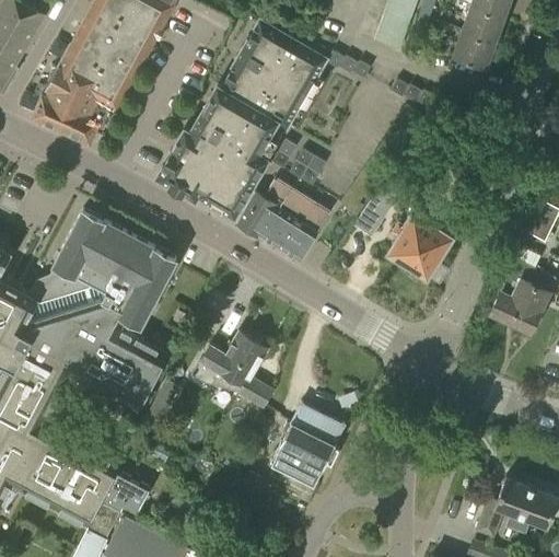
[(0,91),(13,68),(44,15),(16,0),(3,0),(0,7),(0,91)]
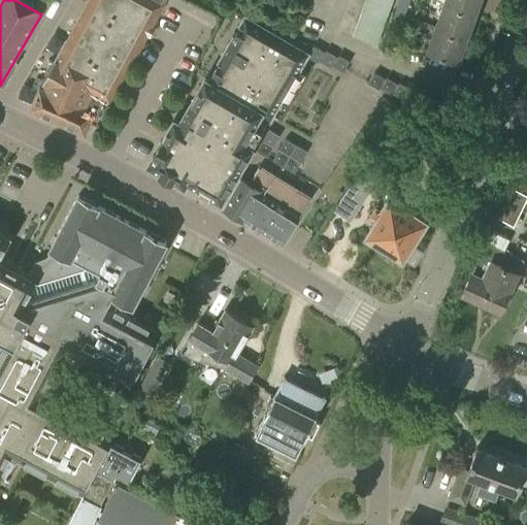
[(110,106),(164,5),(163,5),(165,0),(89,0),(66,41),(61,52),(55,64),(53,63),(51,63),(46,72),(42,80),(43,83),(45,84),(42,91),(41,90),(31,109),(84,134),(87,128),(91,119),(96,122),(103,105),(104,103),(110,106)]
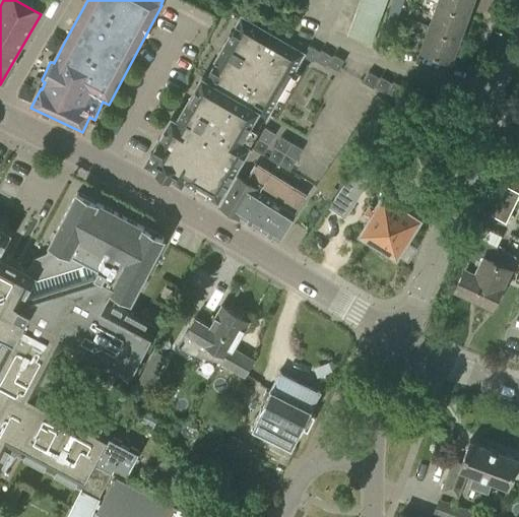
[(387,0),(360,0),(359,3),(383,11),(387,0)]
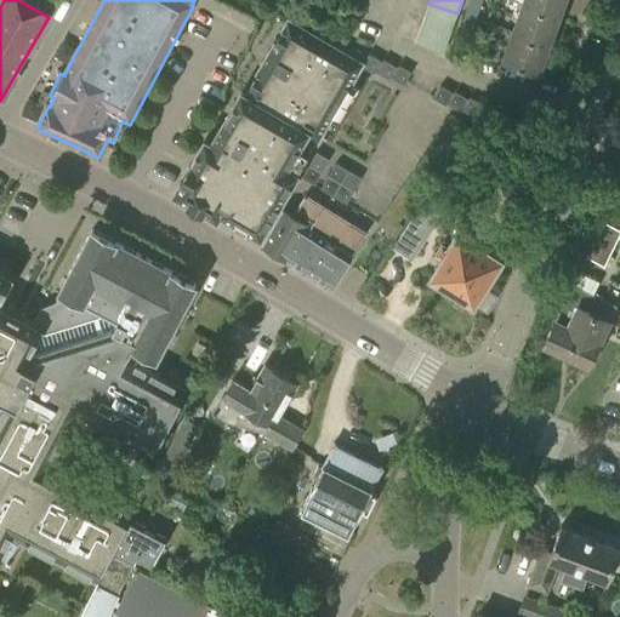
[(475,20),(481,0),(468,0),(464,16),(475,20)]
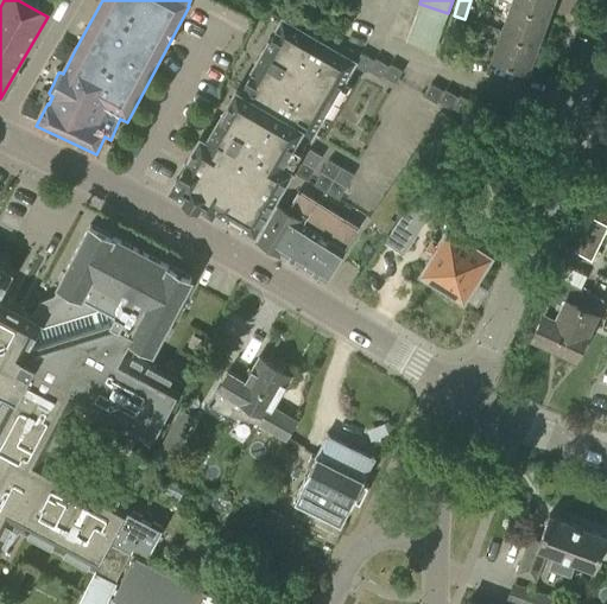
[(548,18),(554,0),(513,0),(512,5),(548,18)]
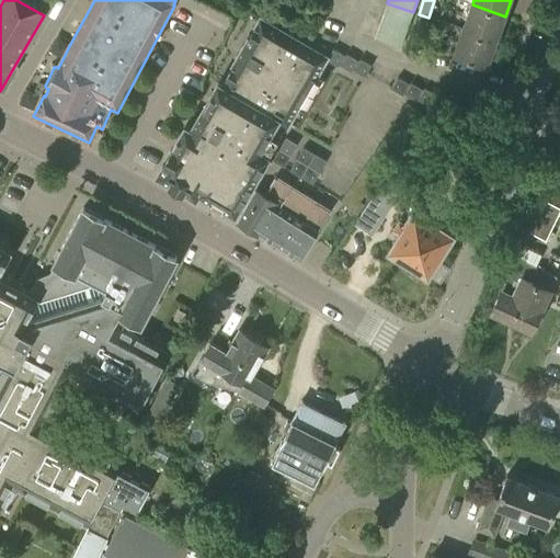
[(413,12),(387,3),(383,15),(409,25),(413,12)]
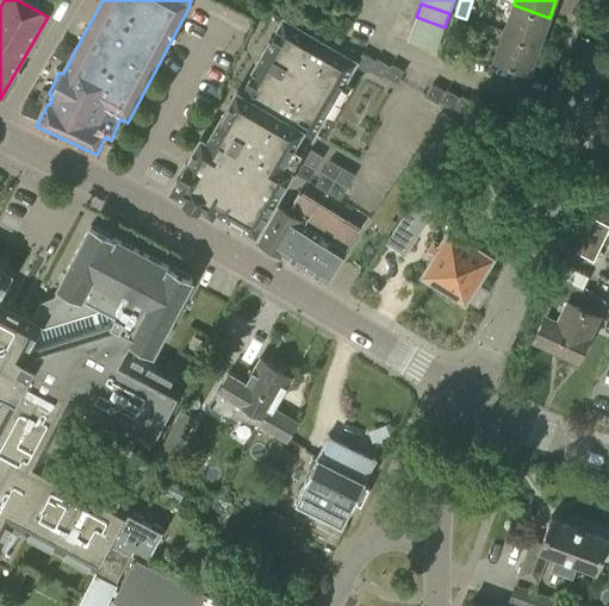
[(539,47),(550,18),(514,5),(503,33),(539,47)]
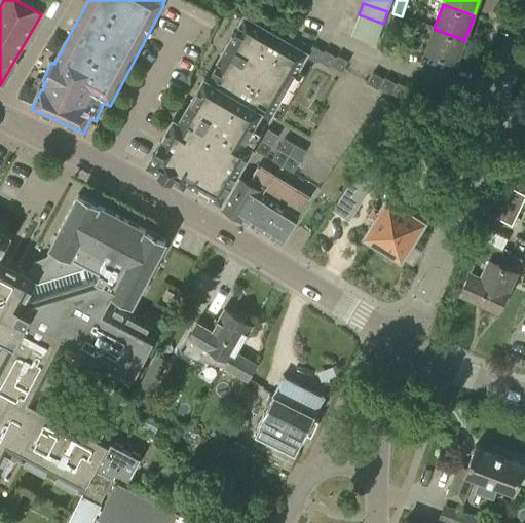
[(392,41),(402,16),(392,13),(383,38),(392,41)]
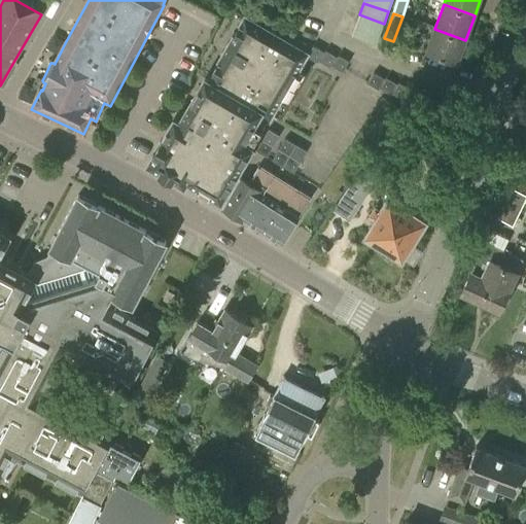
[(384,24),(359,14),(355,27),(380,35),(384,24)]
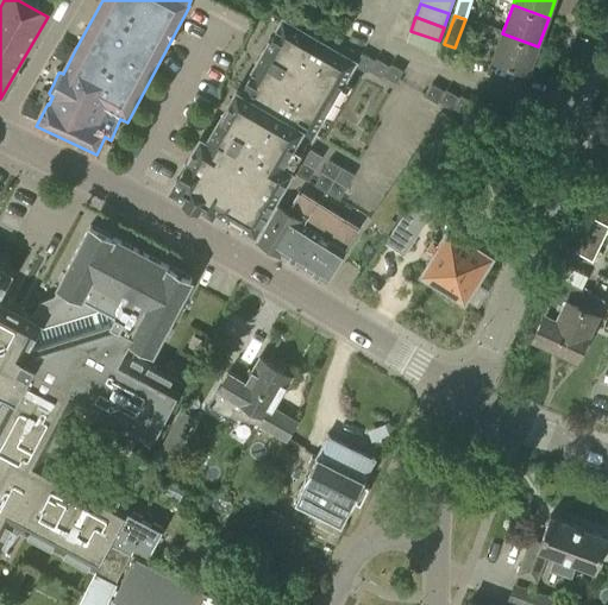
[(254,233),(352,65),(281,24),(239,94),(236,92),(206,142),(200,138),(169,190),(182,199),(198,208),(199,208),(212,215),(214,210),(226,218),(225,218),(242,227),(243,227),(254,233)]
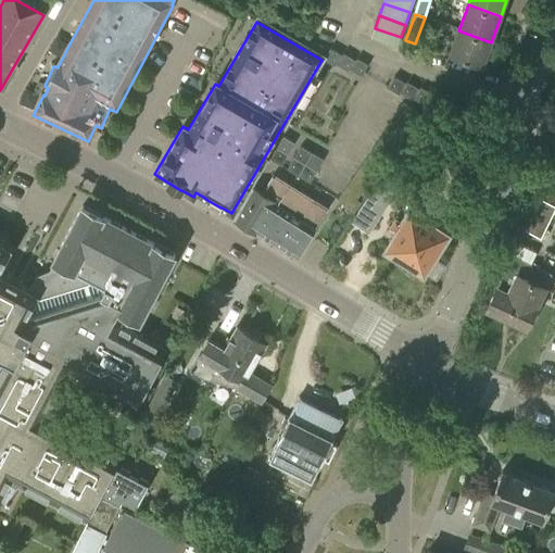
[(401,37),(375,28),(370,40),(396,50),(401,37)]
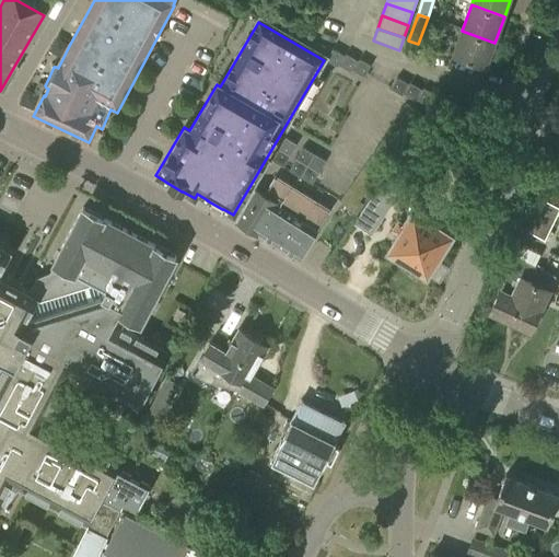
[(485,69),(495,43),(462,31),(452,57),(485,69)]
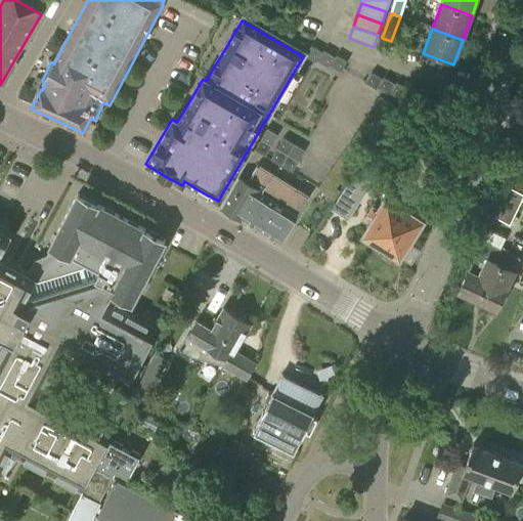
[(314,64),(320,54),(309,48),(304,58),(314,64)]
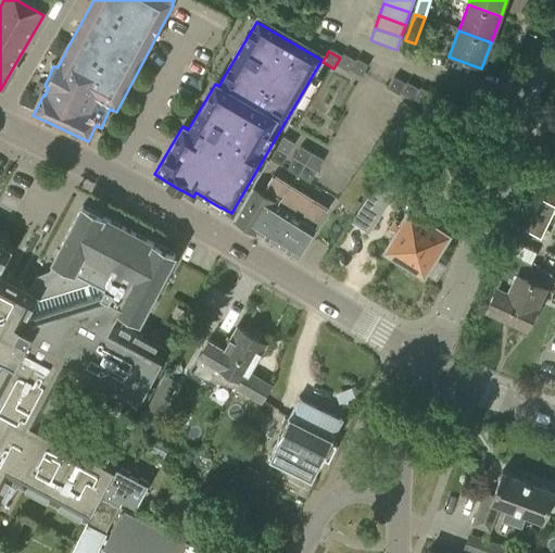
[(347,73),(353,62),(343,55),(336,66),(347,73)]
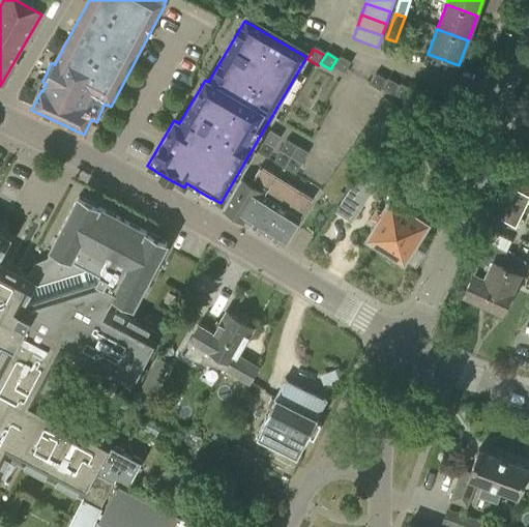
[(344,75),(350,64),(340,58),(333,68),(344,75)]
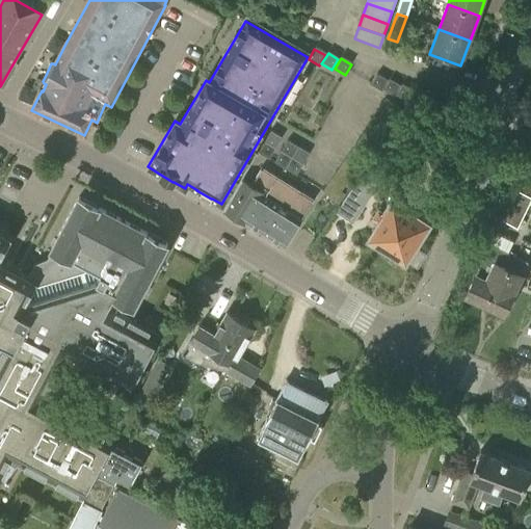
[(380,93),(387,82),(376,76),(370,86),(380,93)]
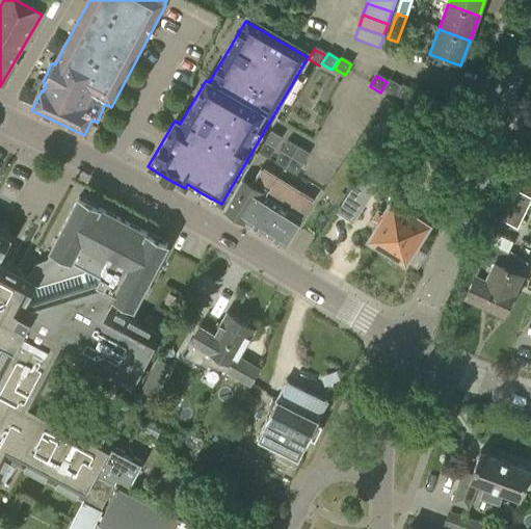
[(394,97),(399,87),(390,82),(383,91),(394,97)]
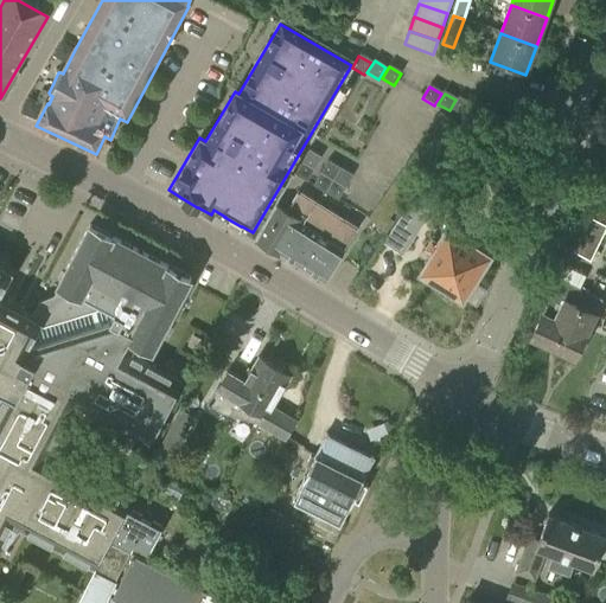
[(463,116),(470,106),(459,98),(452,110),(463,116)]
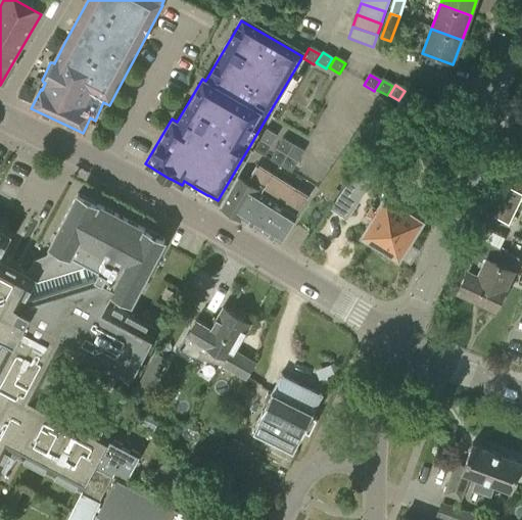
[(266,131),(259,141),(270,147),(276,137),(266,131)]
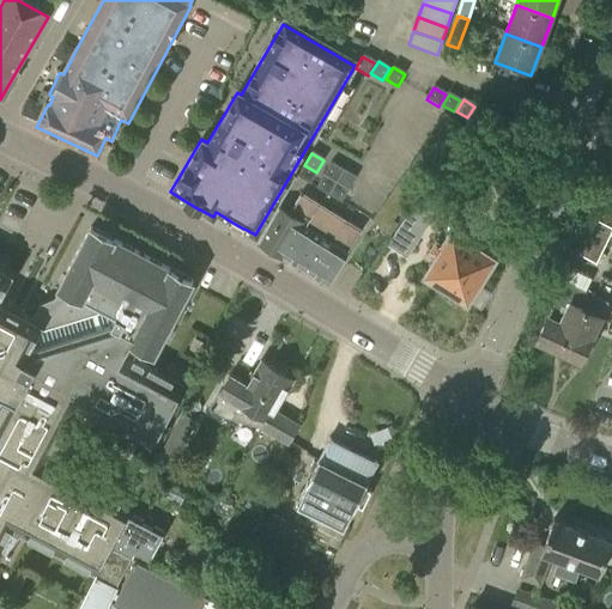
[(331,164),(322,176),(335,183),(343,171),(331,164)]
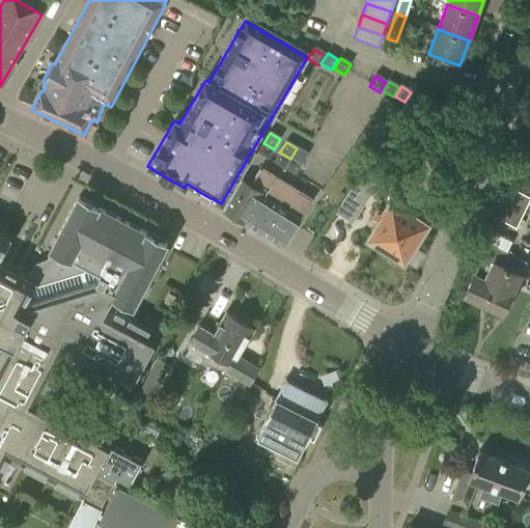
[(268,160),(274,149),(263,143),(257,154),(268,160)]
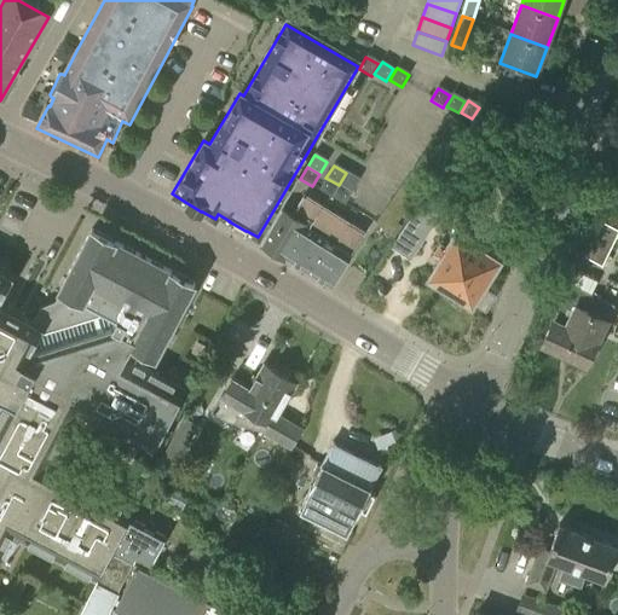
[(351,192),(358,180),(346,173),(339,185),(351,192)]
